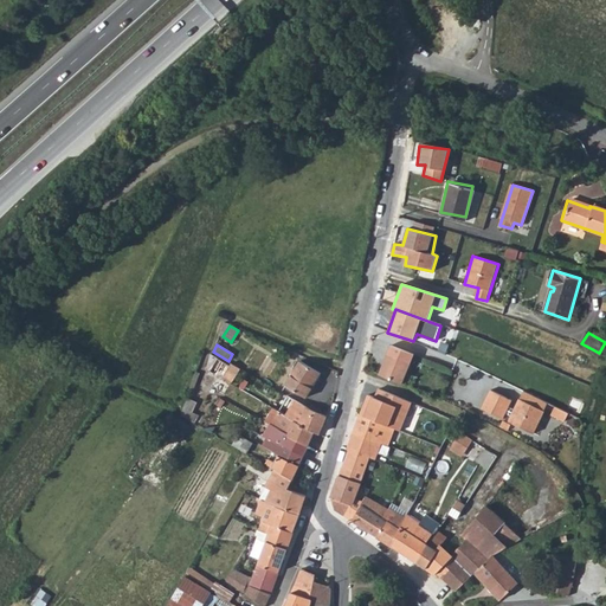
[(403,384),(414,354),(389,345),(379,374),(403,384)]
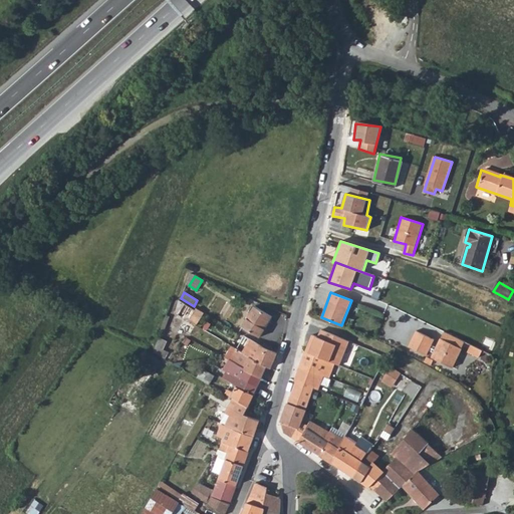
[(190,334),(195,325),(188,321),(194,310),(180,302),(178,306),(182,308),(178,315),(185,319),(180,328),(190,334)]
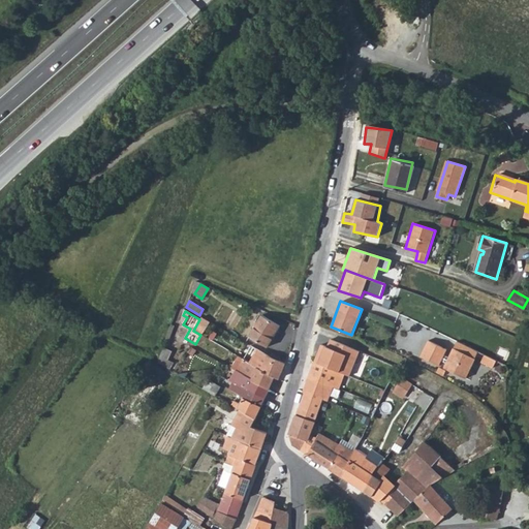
[(257,323),(249,336),(268,347),(280,327),(261,315),(259,320),(257,323)]
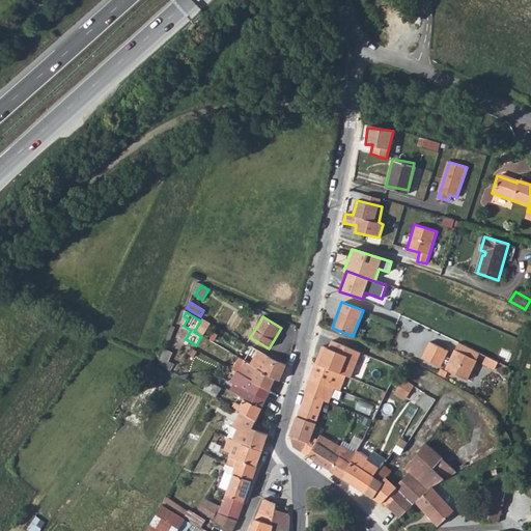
[(361,354),(332,341),(328,348),(323,346),(314,368),(345,378),(351,380),(361,354)]
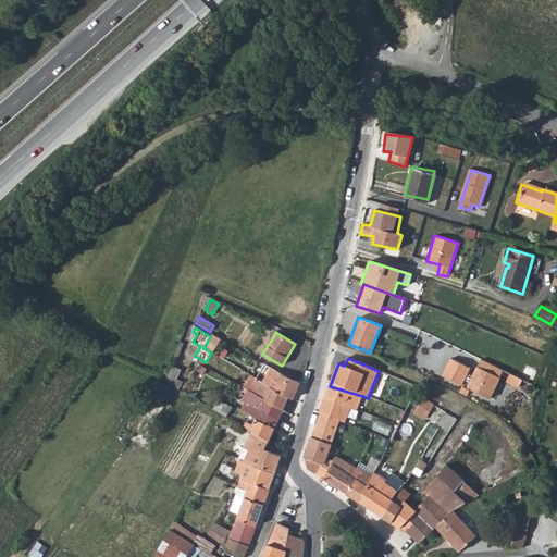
[(489,361),(482,358),(479,366),(478,366),(473,375),(468,372),(471,367),(452,358),(444,374),(462,384),(466,378),(471,380),(468,386),(491,397),(500,376),(504,369),(489,361)]
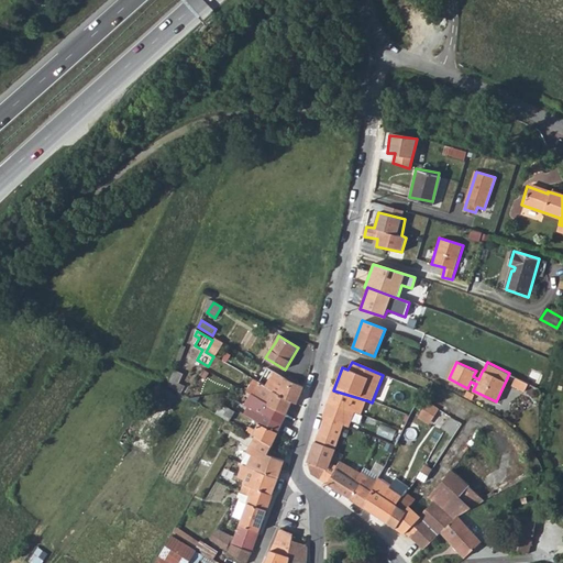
[(185,386),(170,377),(167,384),(179,392),(181,393),(185,386)]
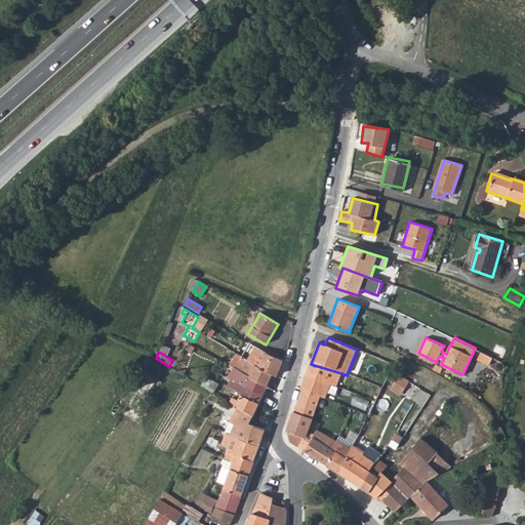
[(486,353),(482,352),(479,358),(490,364),(493,357),(491,356),(486,353)]
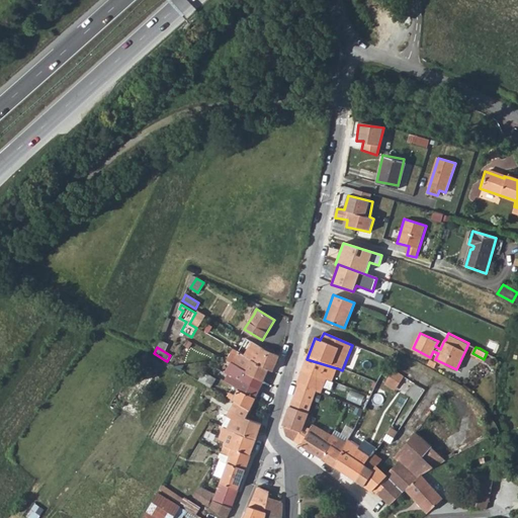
[(263,380),(269,368),(257,361),(233,348),(231,353),(236,356),(232,363),(263,380)]
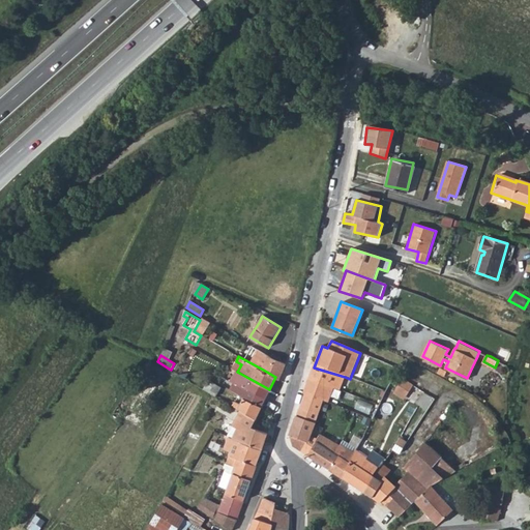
[(268,356),(263,370),(275,377),(278,379),(286,363),(268,356)]
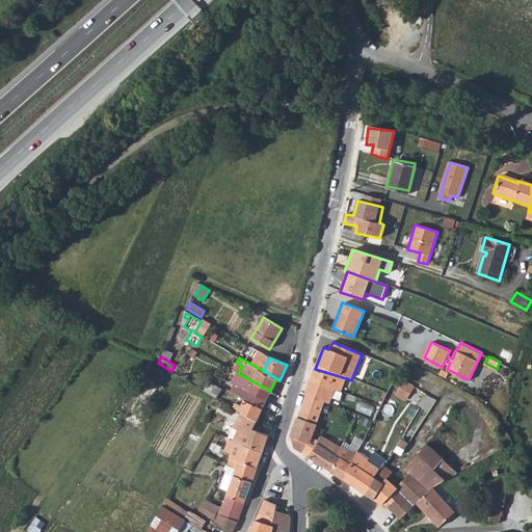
[(151,364),(147,375),(162,380),(166,370),(151,364)]
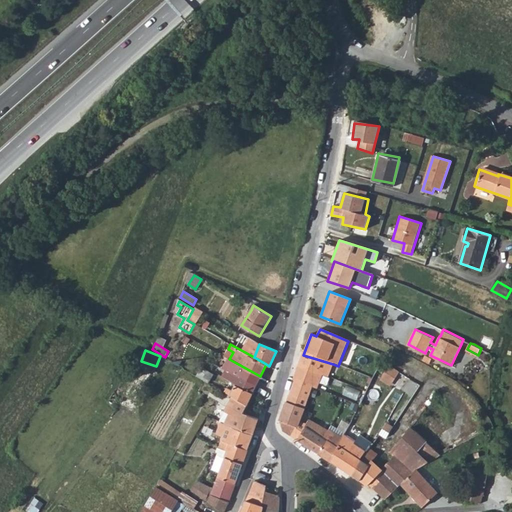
[(303,355),(299,366),(321,373),(327,375),(333,364),(303,355)]
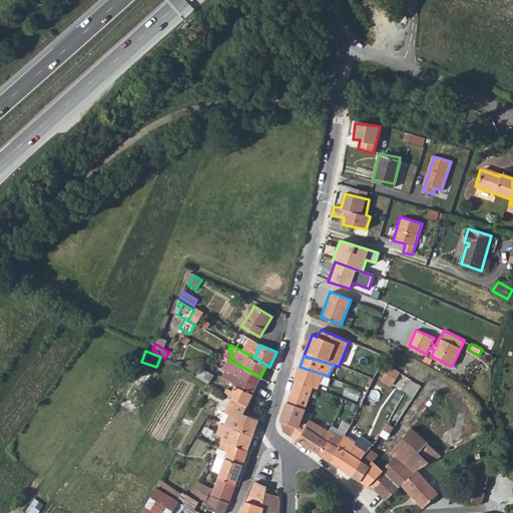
[(433,360),(426,356),(424,361),(430,364),(433,360)]
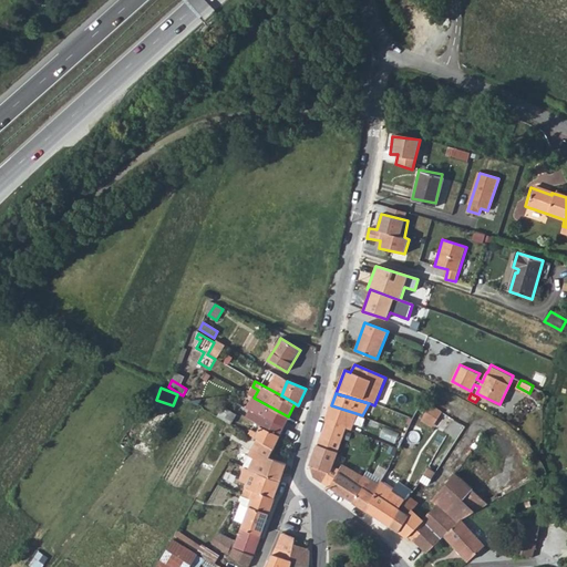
[(250,401),(247,408),(257,413),(275,422),(276,421),(285,425),(288,416),(254,398),(247,394),(245,398),(250,401)]
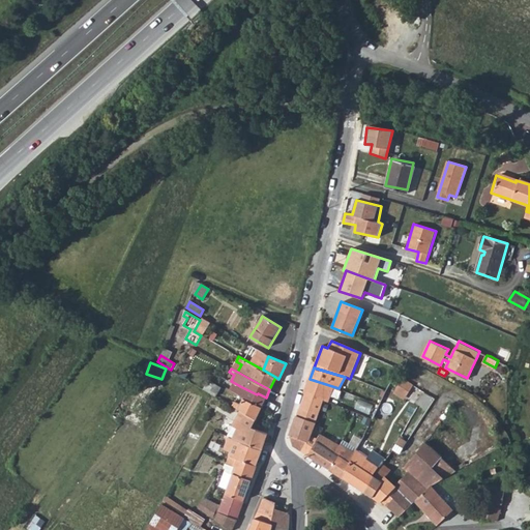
[(394,391),(405,399),(415,384),(404,377),(394,391)]
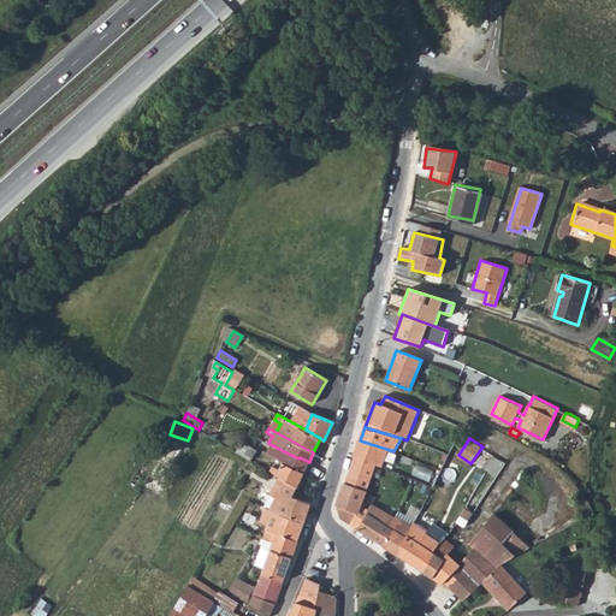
[(354,457),(344,483),(366,491),(375,465),(380,466),(386,449),(360,440),(353,456),(354,457)]
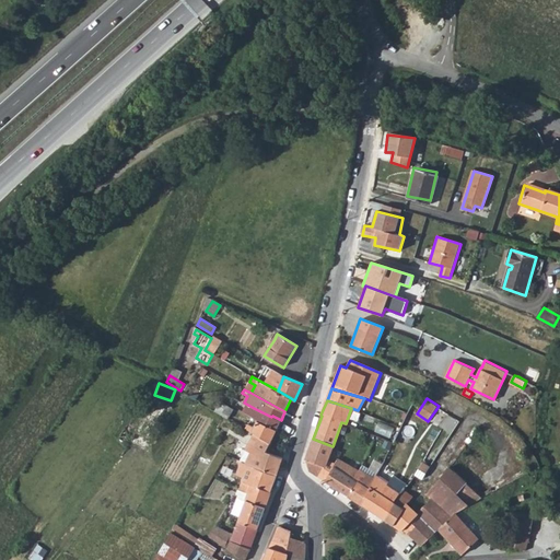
[(233,410),(221,403),(216,411),(223,417),(229,419),(233,410)]
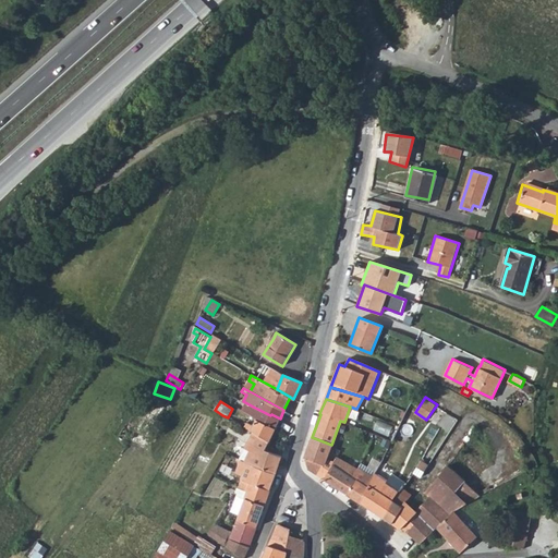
[(253,407),(250,414),(257,419),(276,427),(280,419),(271,414),(270,415),(253,407)]
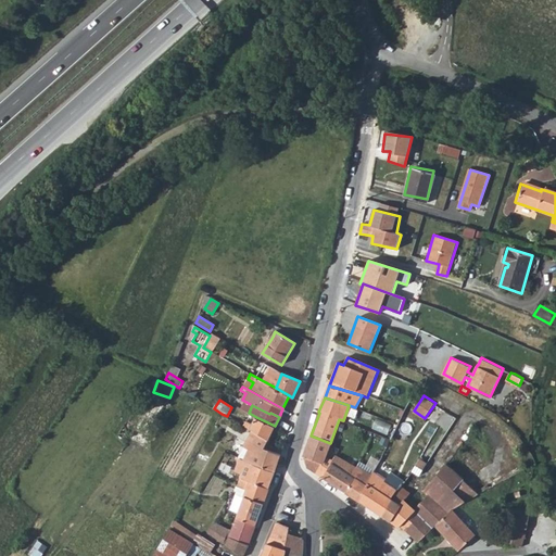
[(249,424),(247,427),(251,429),(251,428),(253,429),(269,439),(275,426),(256,417),(253,425),(249,424)]
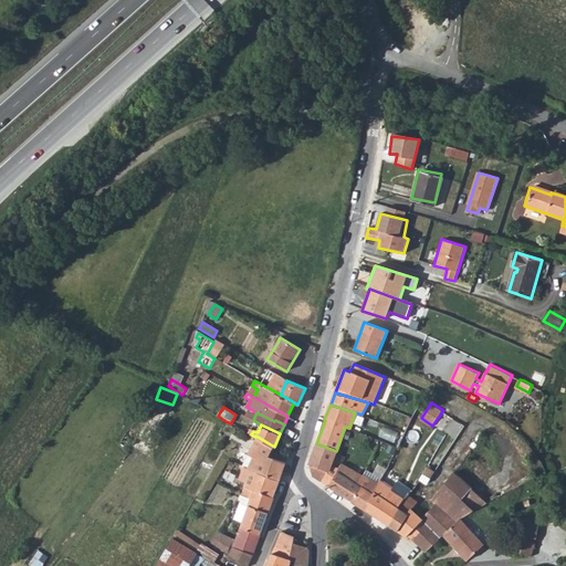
[(270,456),(274,447),(258,437),(250,451),(248,450),(247,452),(249,454),(243,465),(245,467),(280,480),(286,462),(270,456)]
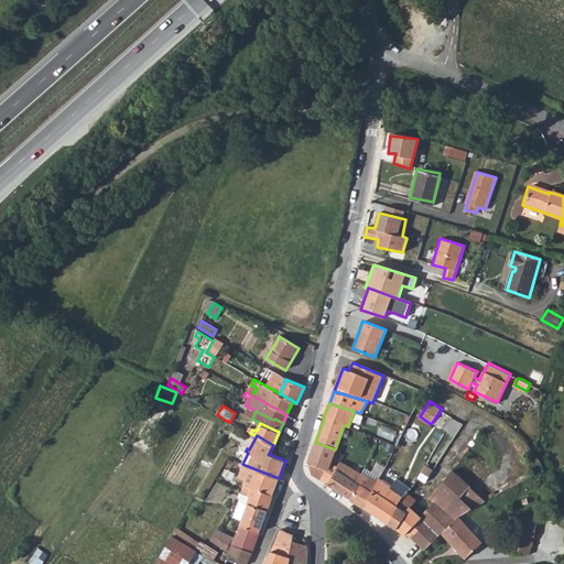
[(332,457),(335,449),(315,442),(307,462),(310,474),(328,485),(350,499),(358,487),(355,485),(360,477),(338,464),(336,468),(329,463),(332,457)]
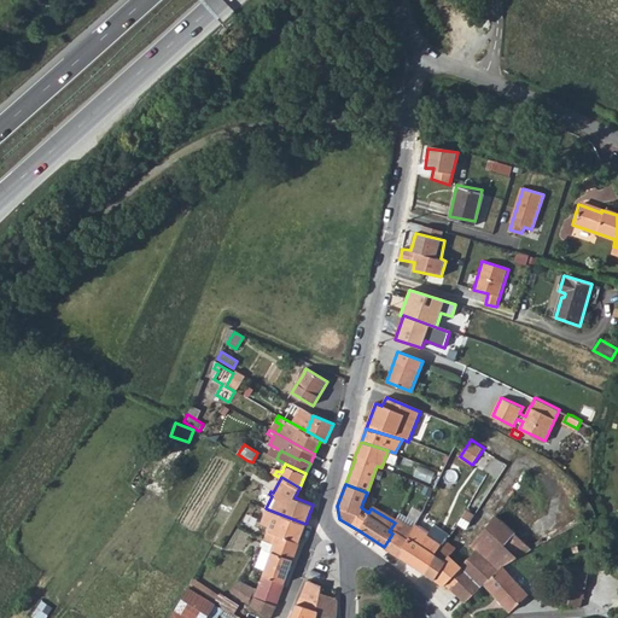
[(270,529),(267,534),(278,537),(279,535),(298,543),(305,524),(268,509),(266,508),(263,508),(262,511),(267,512),(262,524),(270,529)]
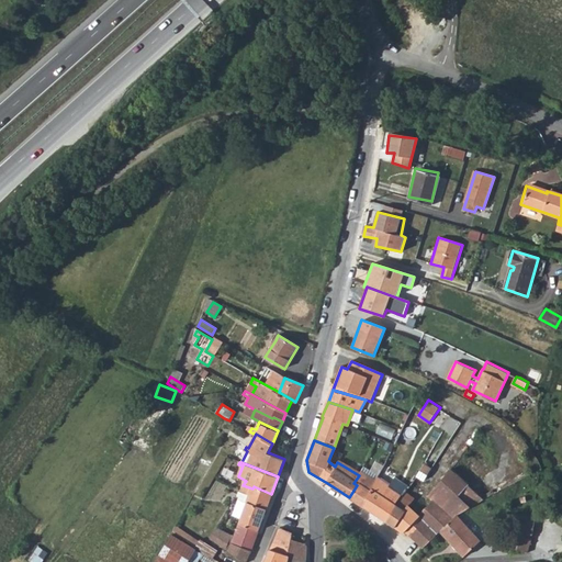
[(454,470),(429,495),(433,499),(452,518),(457,515),(481,496),(454,470)]
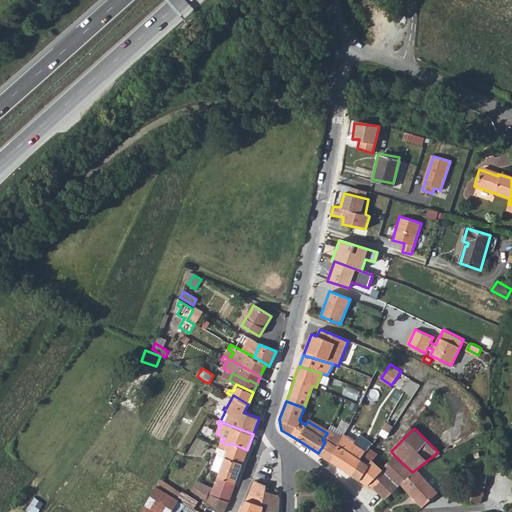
[(343,437),(328,432),(327,433),(322,440),(325,442),(318,453),(331,461),(343,437)]
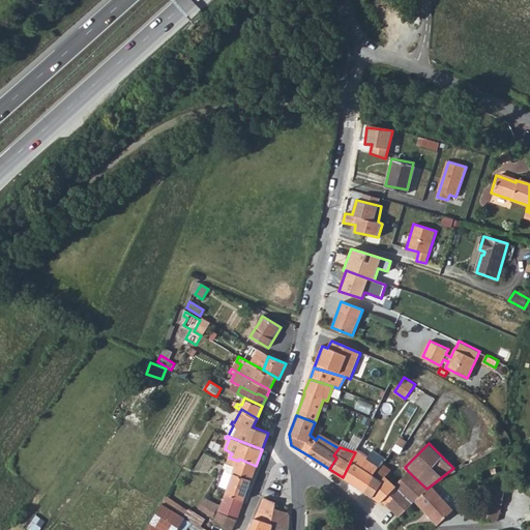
[(367,458),(356,451),(355,452),(343,477),(357,487),(381,501),(383,500),(399,517),(405,509),(415,499),(421,494),(427,489),(408,471),(401,479),(390,470),(386,475),(379,468),(381,467),(366,460),(367,458)]
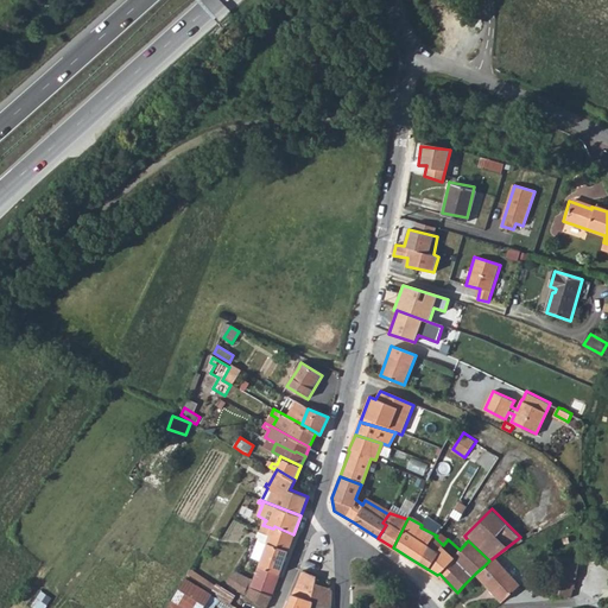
[(228,583),(247,596),(263,607),(266,607),(267,606),(279,576),(293,534),(274,526),(273,529),(263,525),(260,533),(271,537),(267,545),(258,542),(252,558),(261,562),(254,580),(236,569),(228,583)]
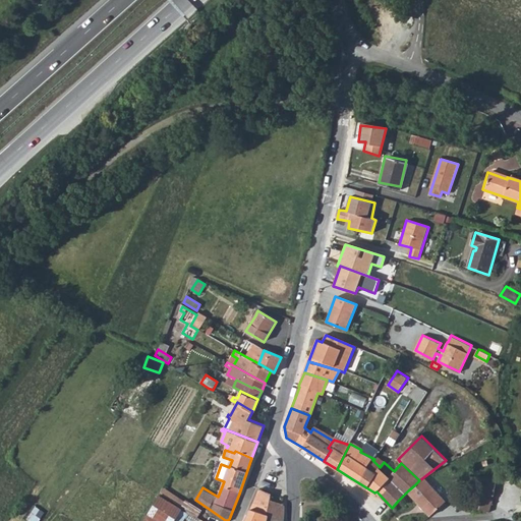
[(446,499),(423,477),(419,480),(414,485),(408,490),(430,514),(446,499)]
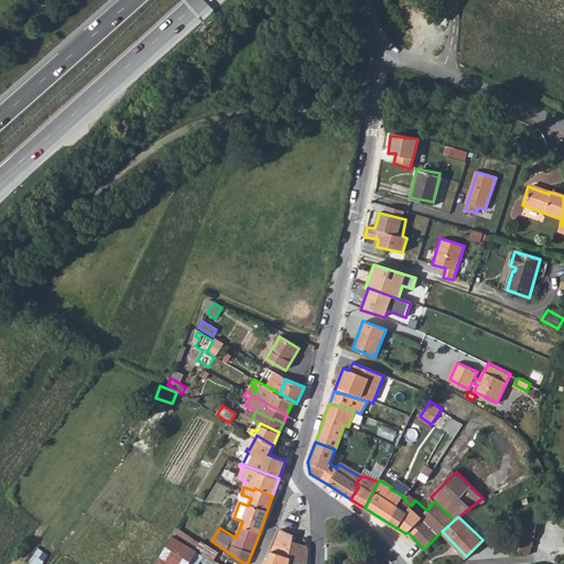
[(517,522),(514,531),(534,537),(537,528),(517,522)]
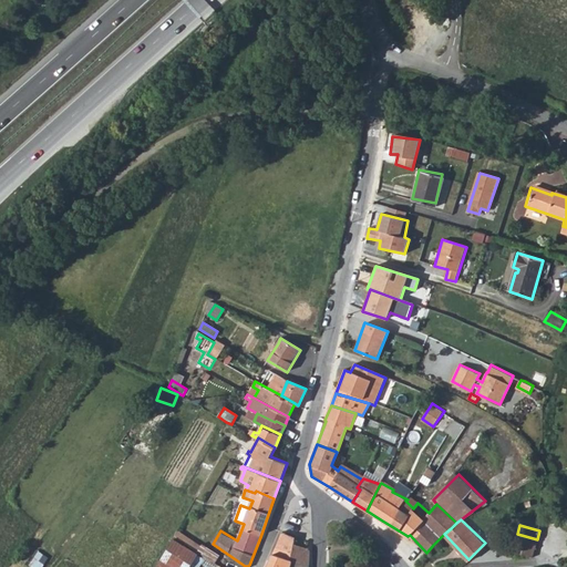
[(177,531),(174,536),(197,552),(202,546),(177,531)]
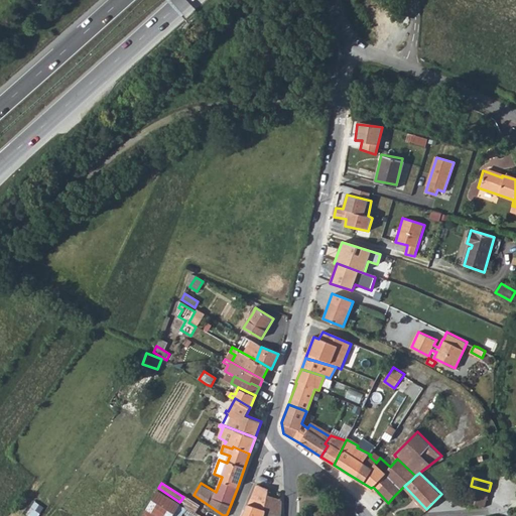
[(265,511),(281,515),(282,500),(267,496),(268,490),(265,488),(256,485),(247,505),(265,511)]
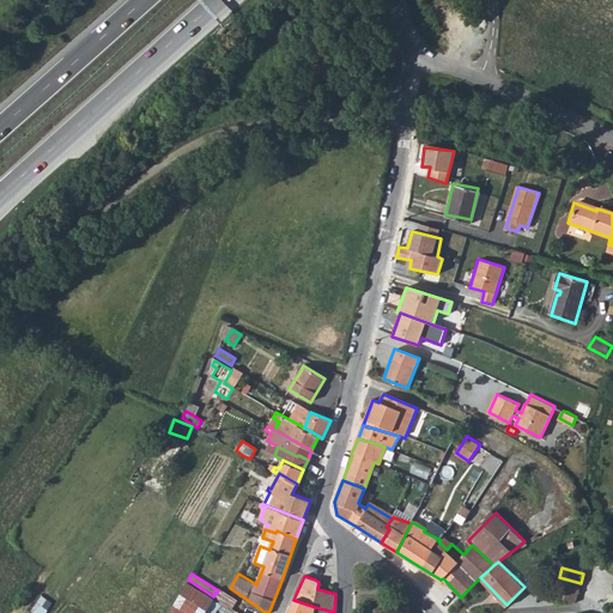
[(554,596),(576,602),(581,583),(559,577),(554,596)]
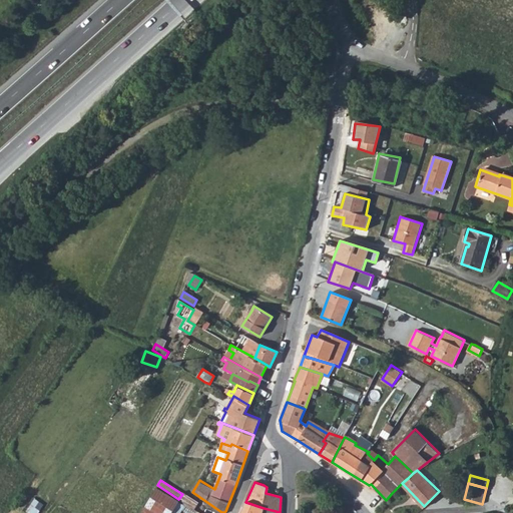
[(157,489),(142,512),(171,512),(178,501),(157,489)]
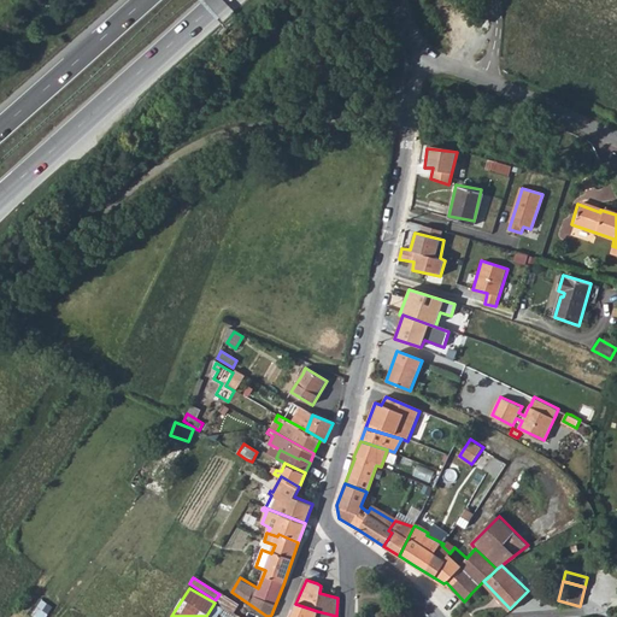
[(316,616),(317,611),(295,604),(288,616),(316,616)]
